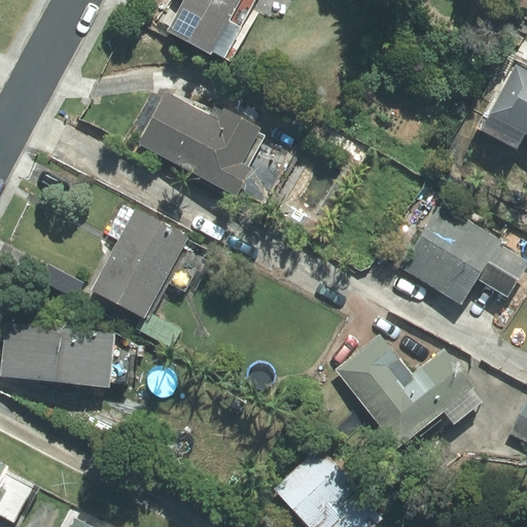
[(251,0),(181,0),(167,28),(211,50),(213,48),(223,54),(251,0)]
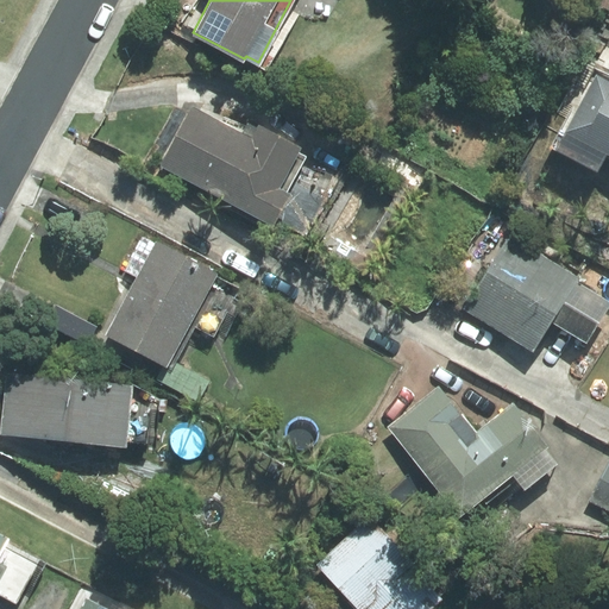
[(608,156),(608,82),(596,76),(565,133),(608,156)]
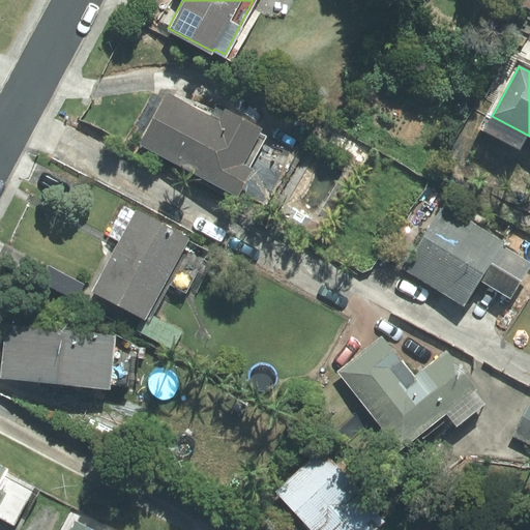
[(139,143),(237,195),(252,166),(242,162),(261,125),(224,106),(217,117),(167,90),(139,143)]
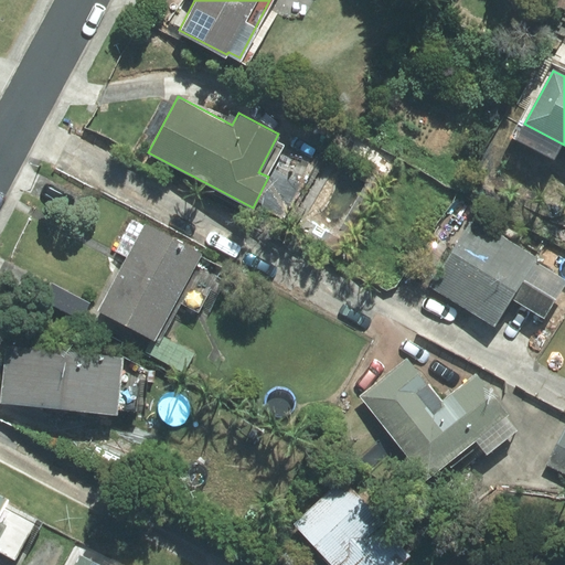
[(183,372),(193,352),(156,332),(200,248),(144,219),(98,307),(151,336),(144,350),(183,372)]
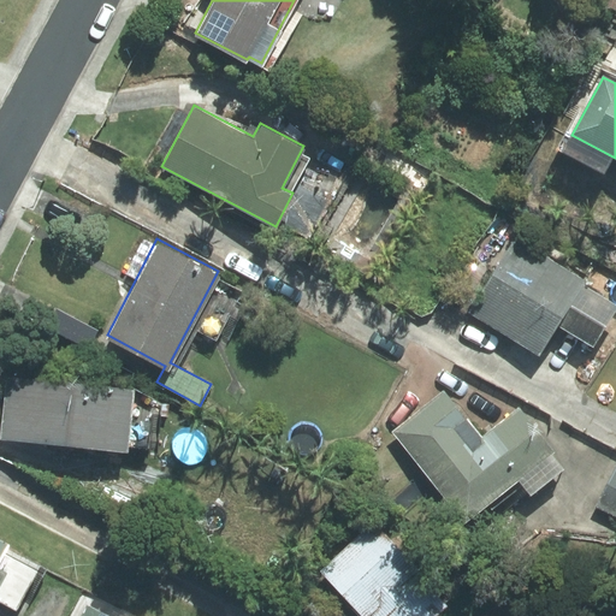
[(592,344),(611,312),(579,291),(585,282),(513,240),(467,315),(539,359),(560,325),(592,344)]
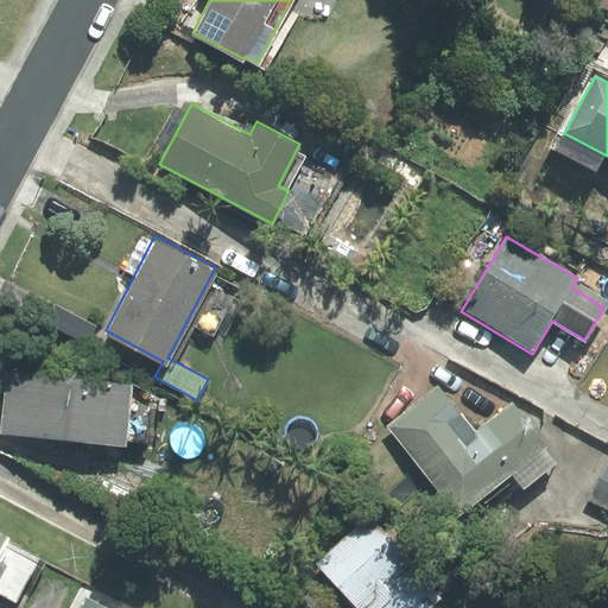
[(1,430),(128,442),(133,379),(6,368),(1,430)]
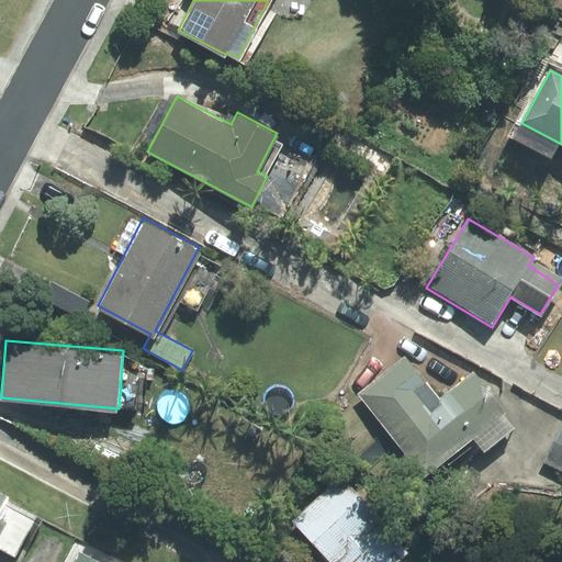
[(427,475),(508,411),(476,370),(441,398),(407,356),(361,393),(427,475)]
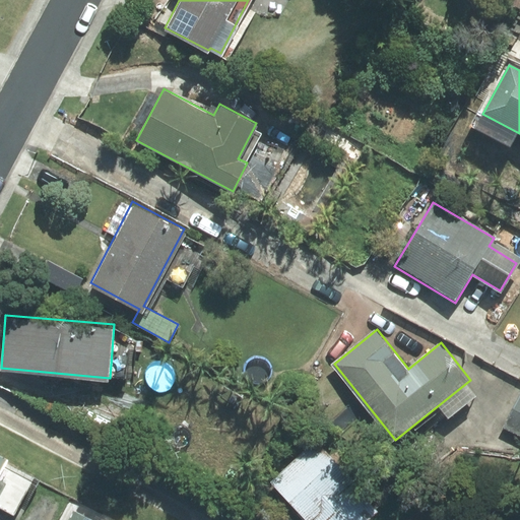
[(519,396),(505,427),(519,434),(519,396)]
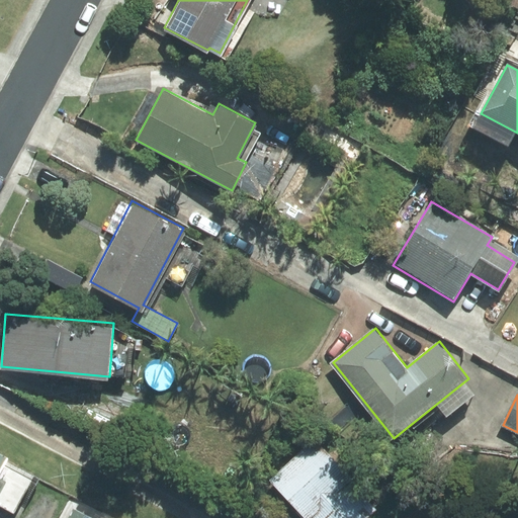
[(314,436),(269,481),(306,517),(365,517),(376,507),(351,481),(354,478),(314,436)]
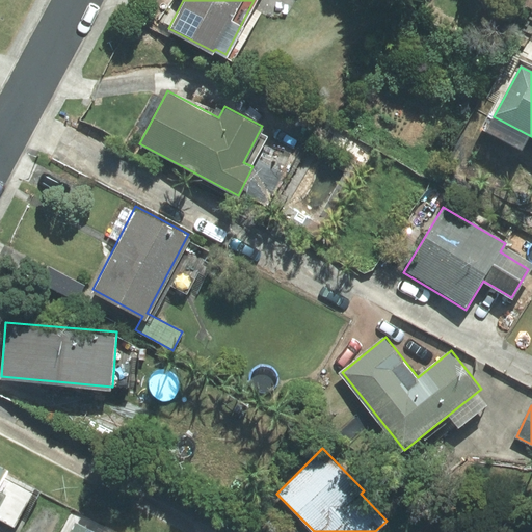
[(0,521),(14,528),(34,488),(4,473),(7,468),(0,463),(0,521)]
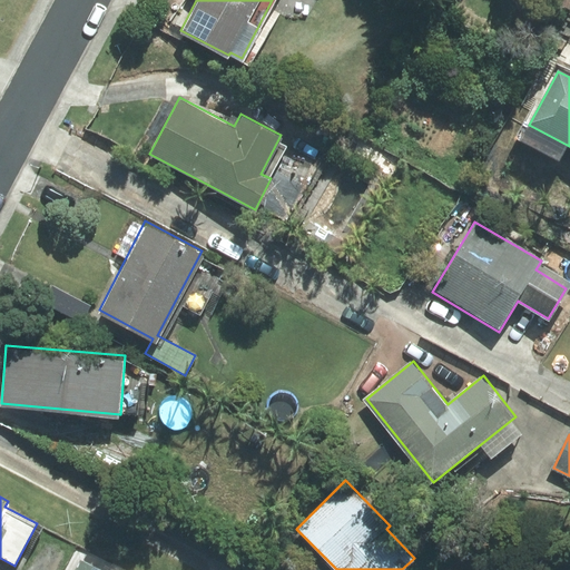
[(106,569),(80,557),(72,569),(106,569)]
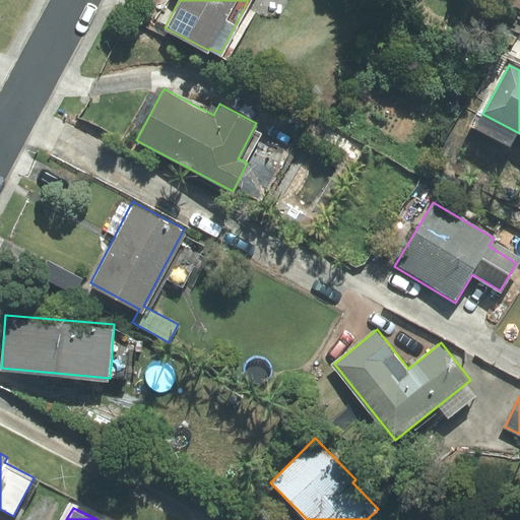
All buildings are outlined.
